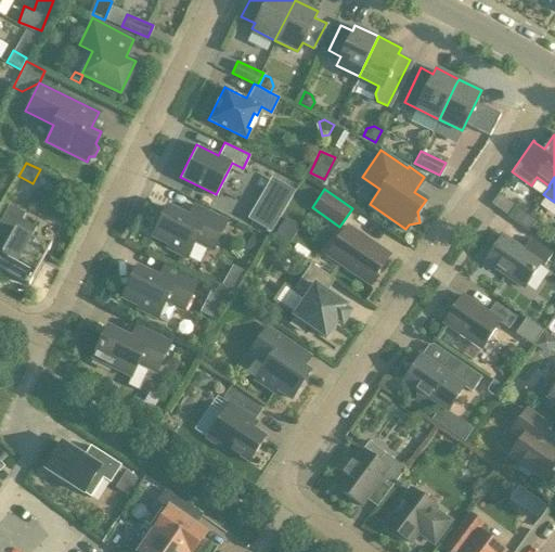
[(287,204),(267,193),(252,220),(271,231),(287,204)]
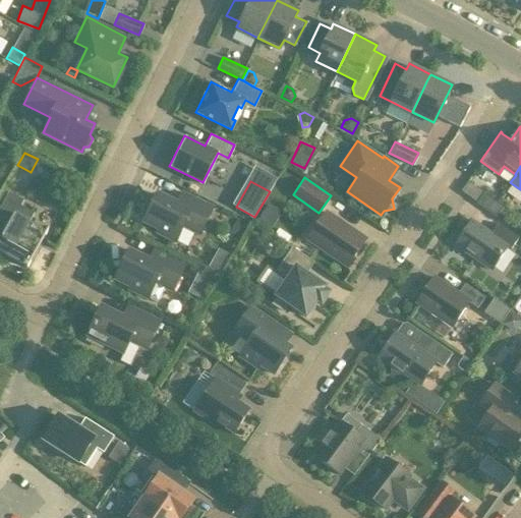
[(0,223),(6,227),(0,237),(0,250),(26,266),(46,230),(29,221),(34,212),(20,205),(23,198),(8,190),(0,204),(0,223)]
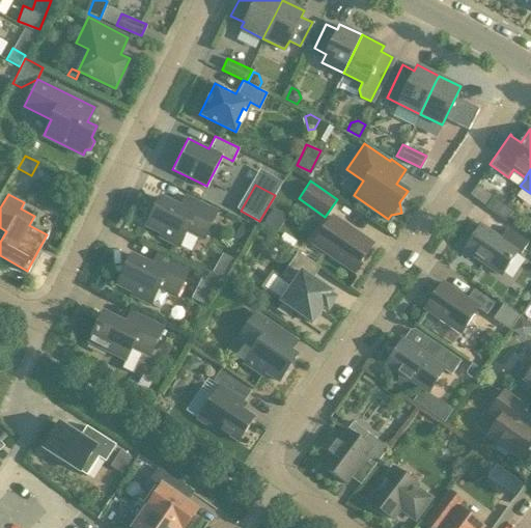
[(505,220),(512,210),(493,195),(485,205),(505,220)]
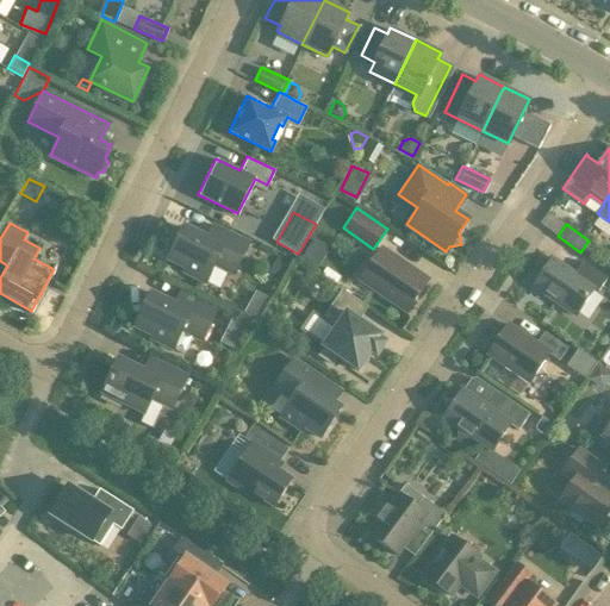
[(215,263),(234,273),(249,242),(219,227),(212,241),(182,225),(167,257),(186,267),(184,270),(205,281),(215,263)]
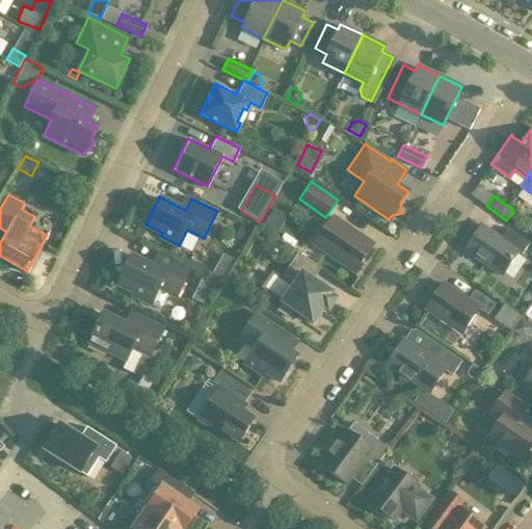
[(313,243),(353,270),(373,242),(333,215),(313,243)]
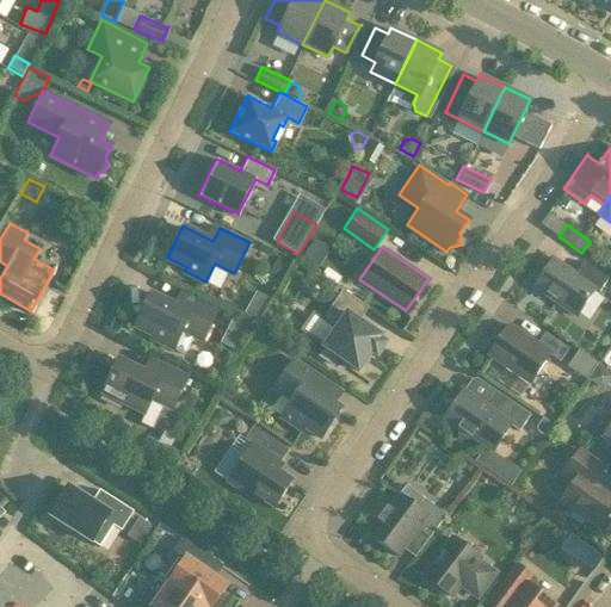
[(271,273),(283,279),(292,260),(281,254),(271,273)]
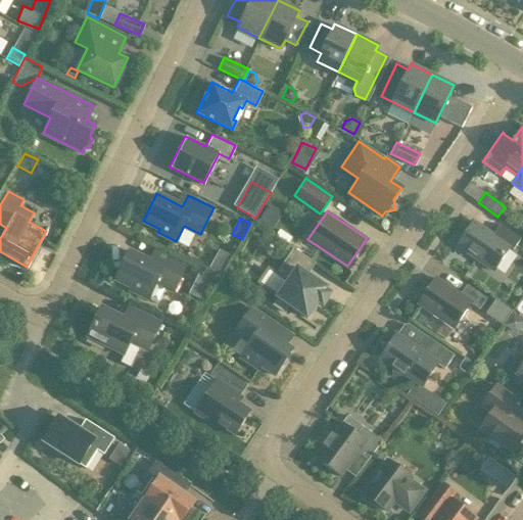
[(473,221),(457,244),(492,269),(509,245),(512,248),(520,237),(498,223),(491,233),(473,221)]
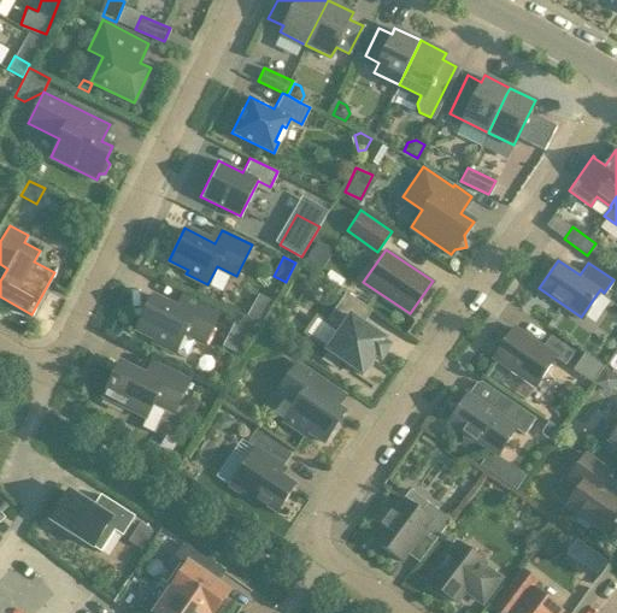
[(372,359),(371,358),(374,354),(380,358),(389,345),(383,341),(385,339),(360,322),(369,310),(346,293),(327,322),(339,330),(327,348),(328,349),(323,358),(335,366),(340,358),(362,372),(363,371),(368,369),(369,367),(371,365),(371,363),(372,359)]
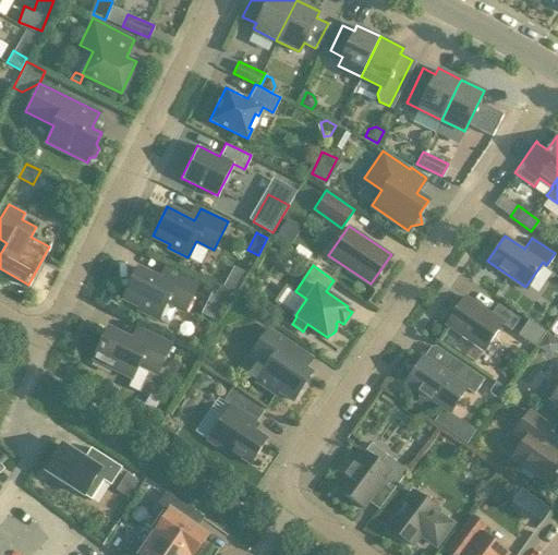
[(197,282),(170,268),(165,280),(137,267),(123,294),(141,303),(138,306),(169,322),(177,306),(183,310),(197,282)]
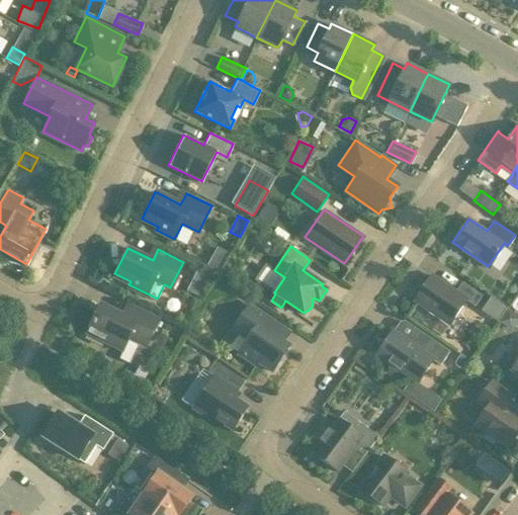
[(209,285),(216,273),(198,265),(192,277),(209,285)]
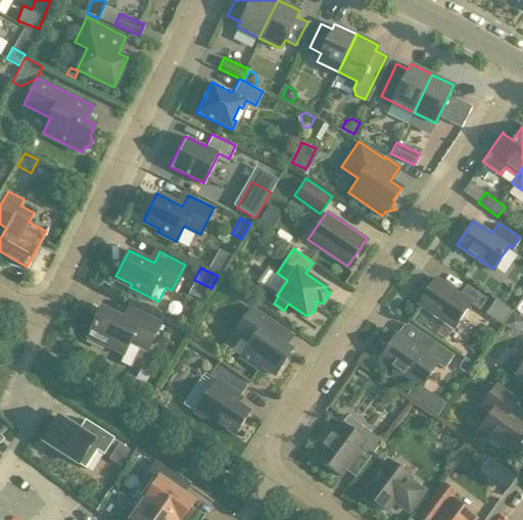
[(418,302),(454,327),(470,302),(478,309),(486,297),(466,283),(459,293),(434,277),(418,302)]
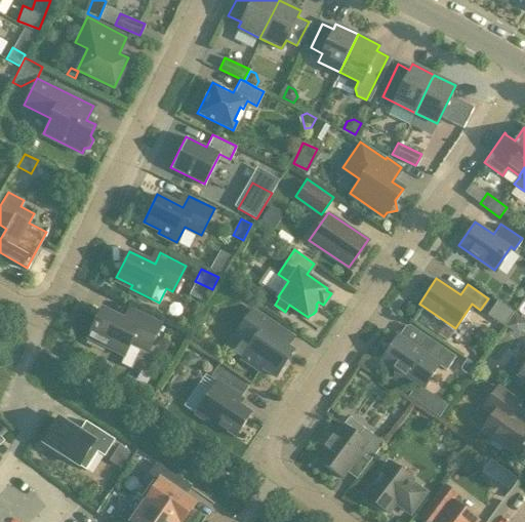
[(487,313),(505,324),(514,311),(497,298),(487,313)]
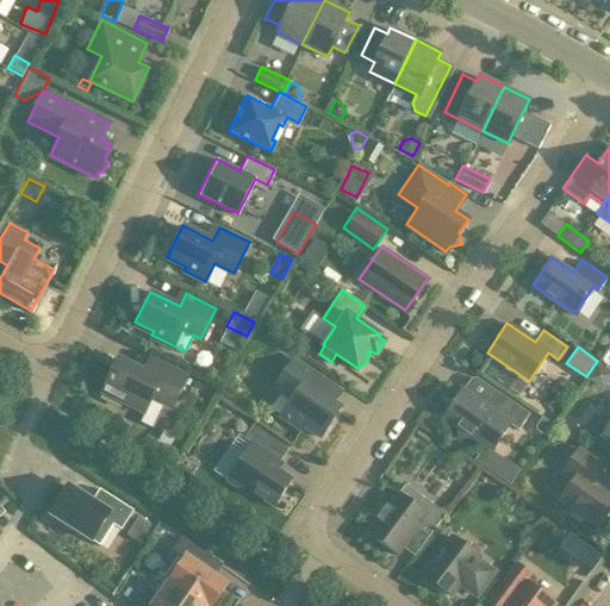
[(174,401),(187,375),(156,360),(150,373),(118,357),(103,391),(144,411),(151,397),(163,401),(166,397),(174,401)]
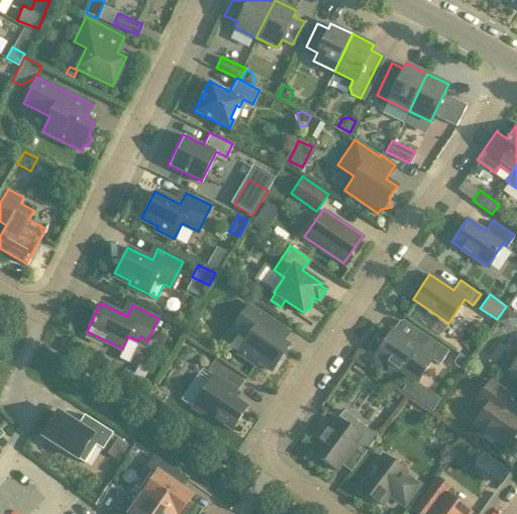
[(234,323),(249,333),(237,351),(254,363),(256,360),(271,370),(277,362),(279,361),(282,358),(285,354),(287,350),(287,346),(288,345),(265,329),(272,319),(248,303),(234,323)]
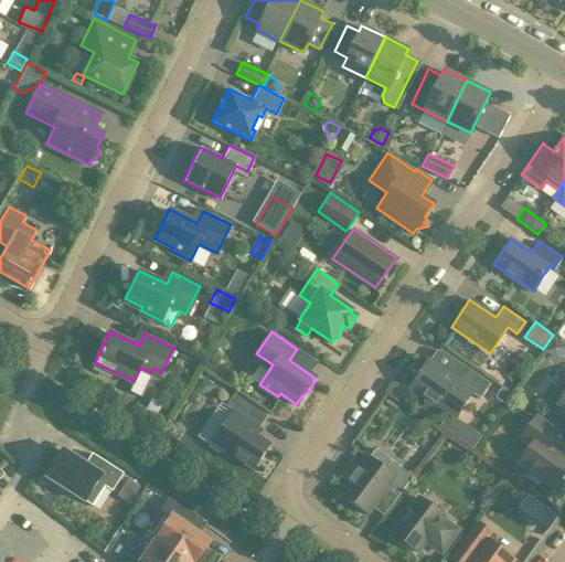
[(558,359),(564,349),(564,343),(555,337),(546,350),(558,359)]
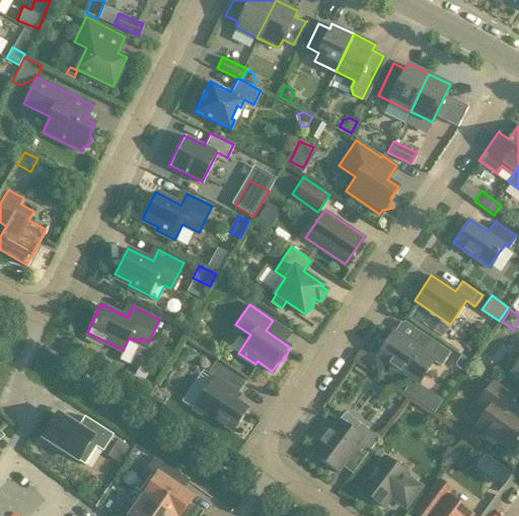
[(440,365),(450,351),(420,330),(412,344),(396,334),(380,357),(388,362),(389,375),(400,370),(418,382),(433,360),(440,365)]
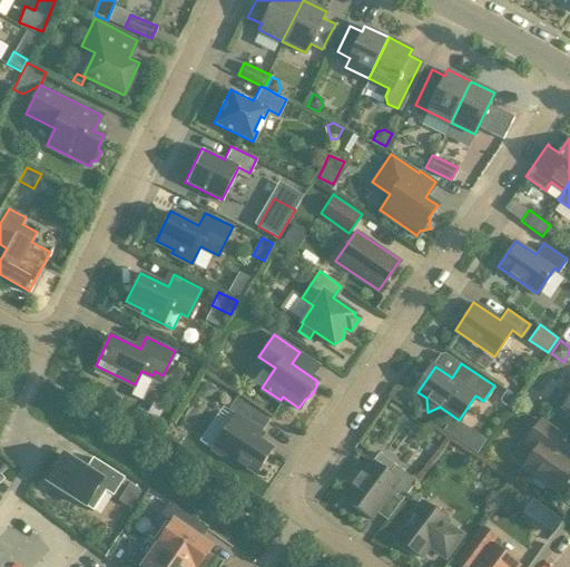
[(204,382),(196,393),(204,398),(210,397),(215,390),(204,382)]
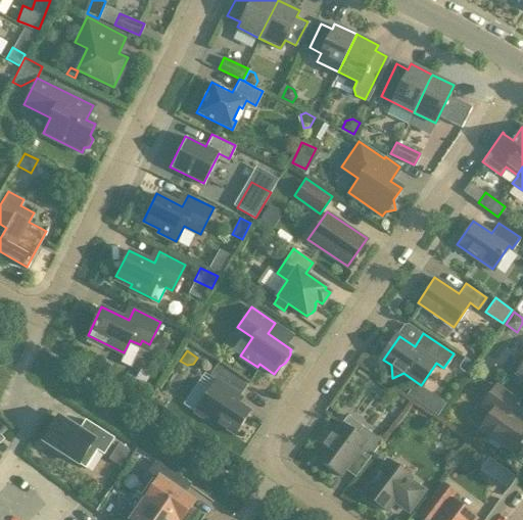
[(460,369),(468,374),(475,364),(465,357),(459,365),(460,369)]
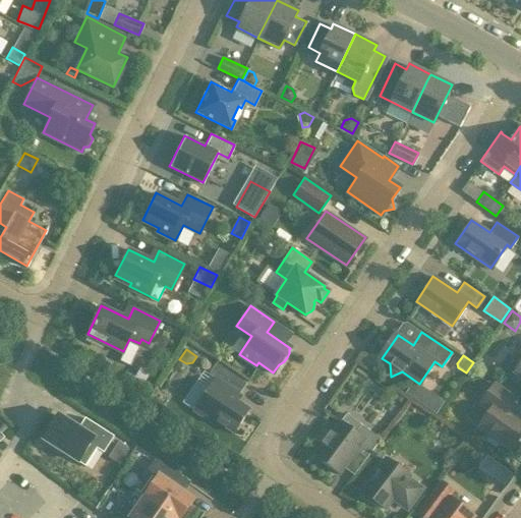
[(193,408),(211,420),(213,418),(232,432),(248,408),(234,399),(246,382),(216,360),(208,371),(215,377),(193,408)]
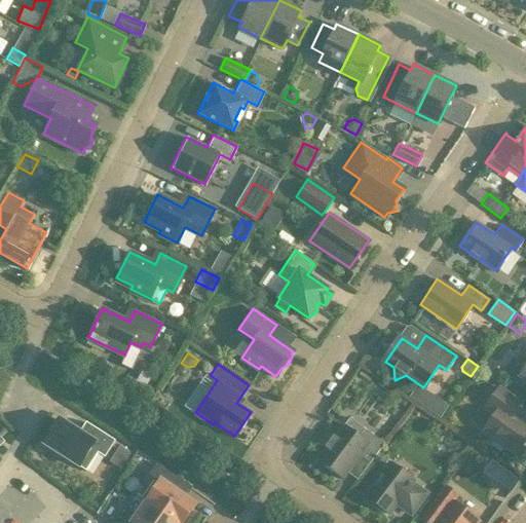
[(493,414),(482,431),(492,438),(491,444),(500,450),(504,447),(515,454),(525,439),(525,423),(512,414),(520,402),(498,386),(484,407),(493,414)]
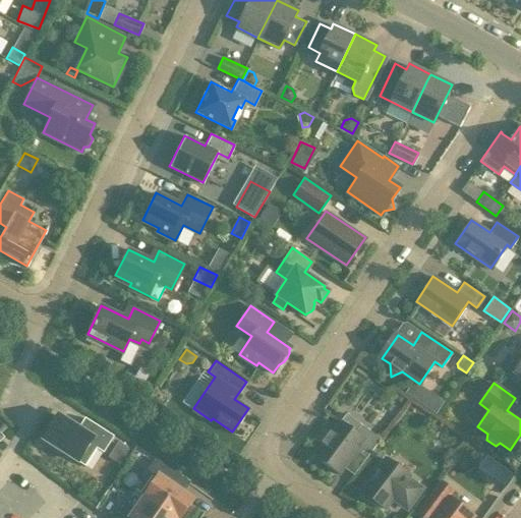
[(105,425),(66,402),(47,430),(85,457),(105,425)]
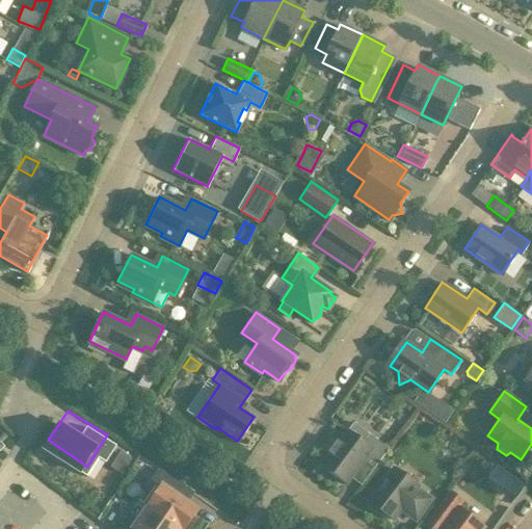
[(363,459),(373,468),(388,447),(368,432),(362,441),(347,429),(320,465),(345,483),(363,459)]
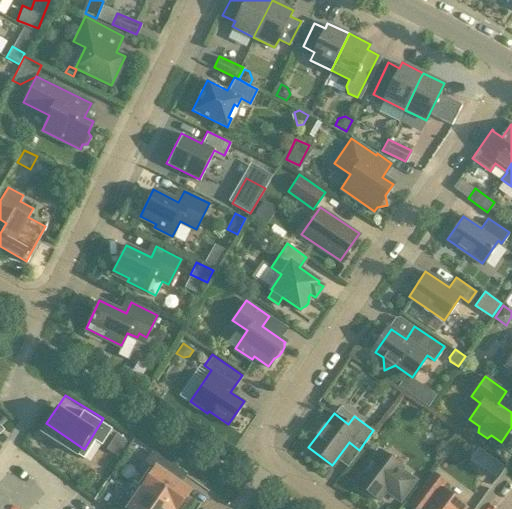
[(116,434),(108,448),(118,454),(126,441),(116,434)]
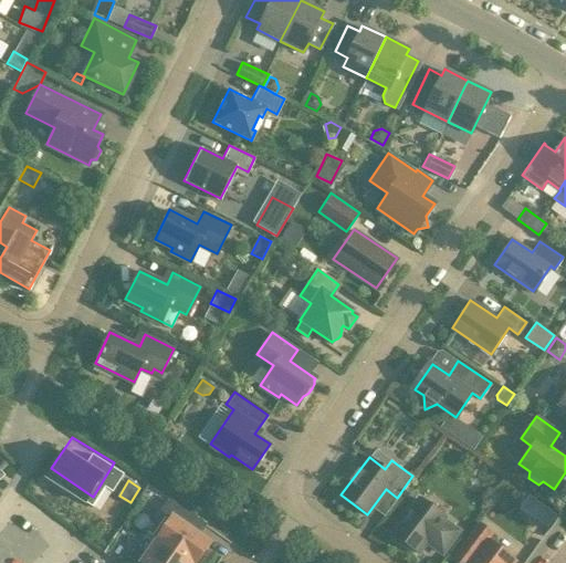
[(160,510),(166,514),(152,535),(156,539),(191,562),(195,562),(210,542),(188,527),(196,517),(168,498),(160,510)]
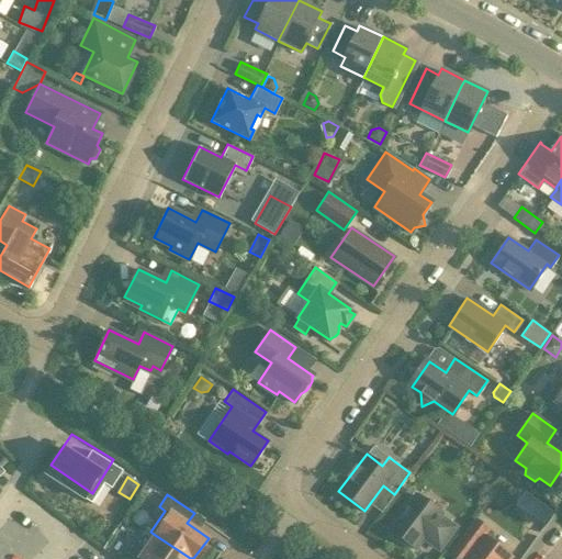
[(423,536),(437,547),(438,548),(454,527),(439,515),(440,513),(416,494),(390,529),(414,548),(423,536)]
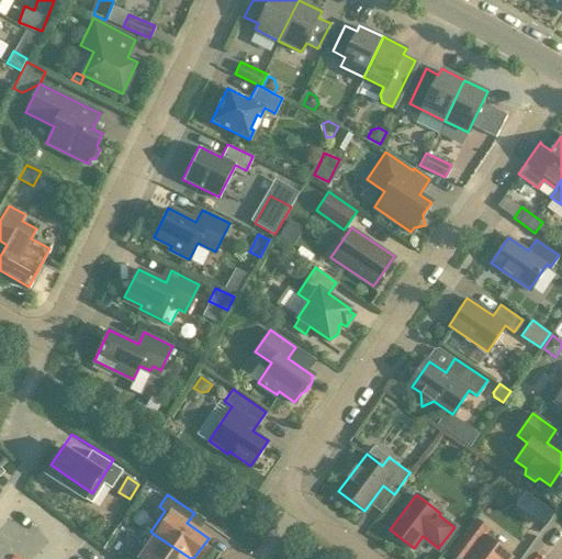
[(507,558),(510,556),(483,535),(487,528),(475,518),(459,540),(470,549),(462,558),(507,558)]
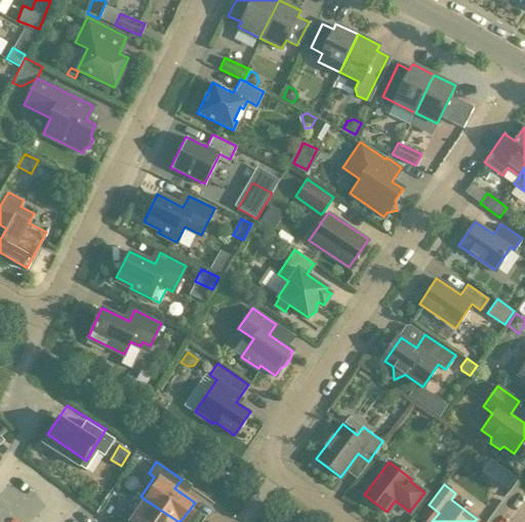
[(177,521),(145,499),(136,512),(126,505),(114,521),(177,521)]
